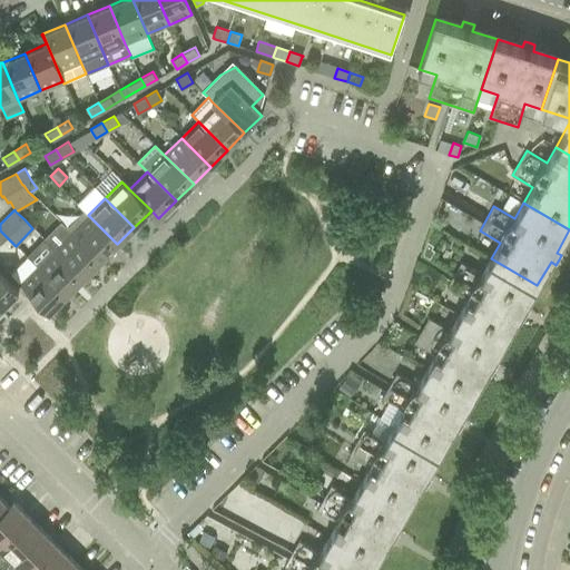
[(76,227),(71,233),(100,262),(117,244),(88,215),(84,210),(71,223),(76,227)]
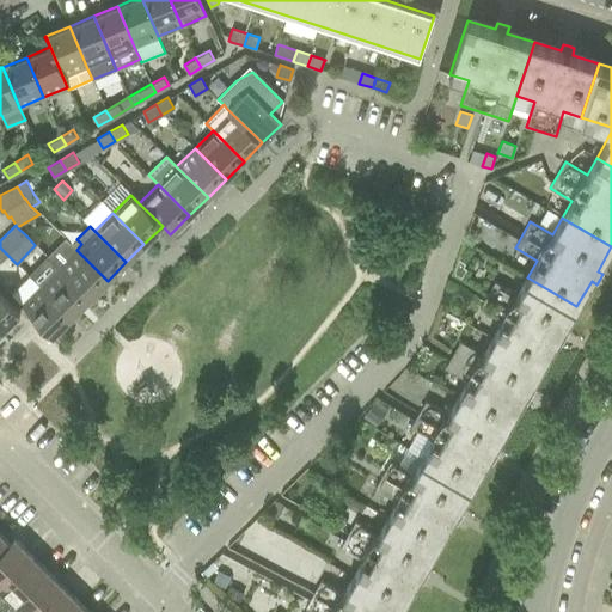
[(65,238),(47,257),(57,268),(90,299),(108,281),(77,250),(72,244),(65,238)]
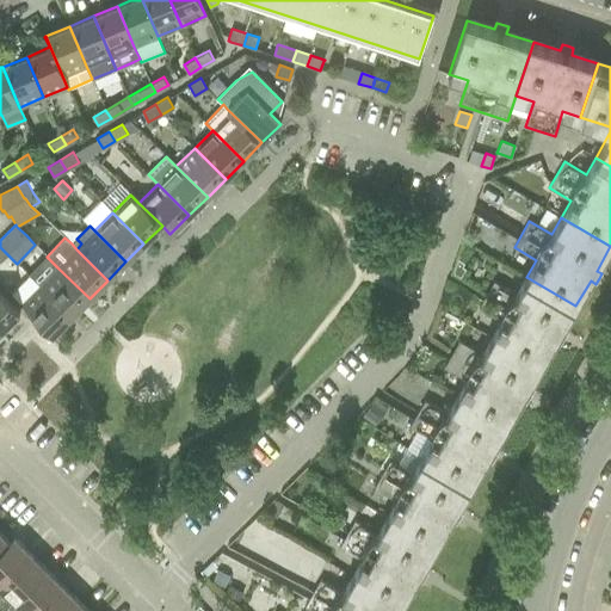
[(458,260),(454,272),(461,277),(466,269),(462,266),(464,263),(458,260)]
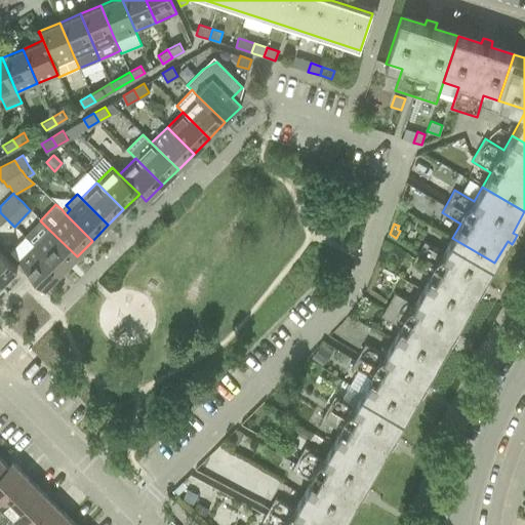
[(49,230),(34,246),(61,273),(77,256),(49,230)]
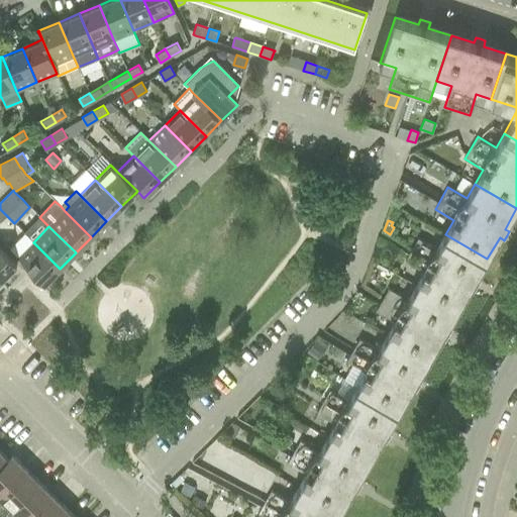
[(424,272),(416,285),(457,310),(470,289),(475,292),(478,287),(480,283),(475,280),(487,259),(445,234),(437,248),(418,237),(405,261),(424,272)]
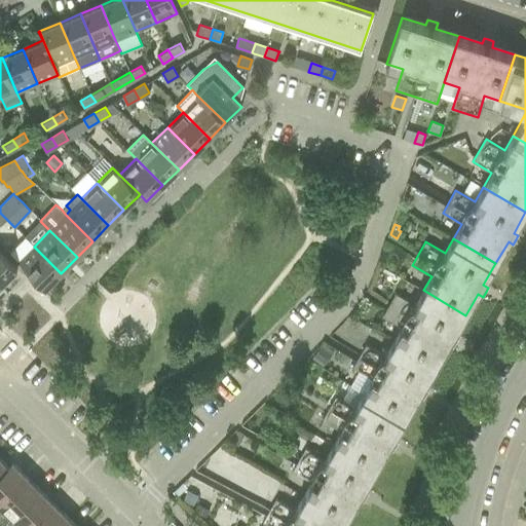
[(61,273),(34,247),(17,262),(44,289),(61,273)]
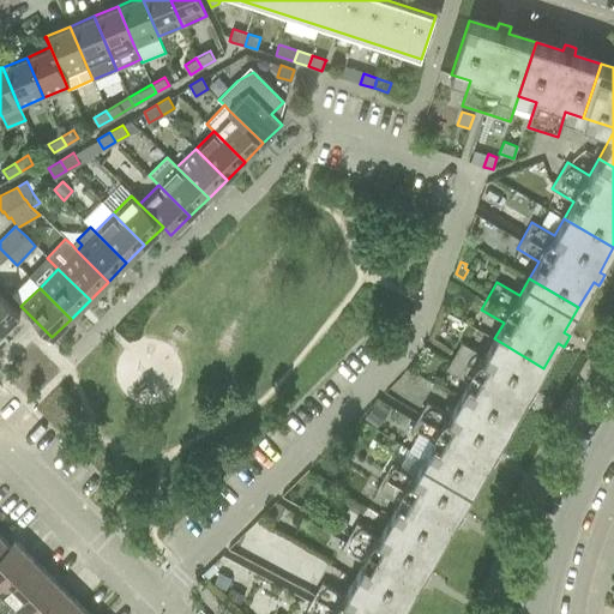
[(0,295),(0,332),(19,314),(0,295)]
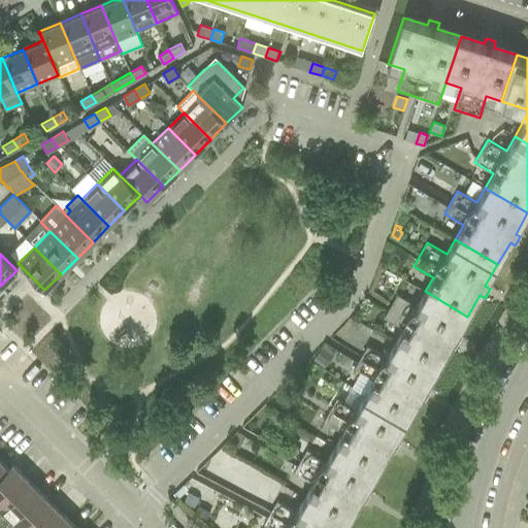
[(403,328),(395,342),(437,367),(450,347),(455,350),(457,344),(460,340),(455,337),(467,317),(425,291),(417,305),(397,294),(384,317),(403,328)]
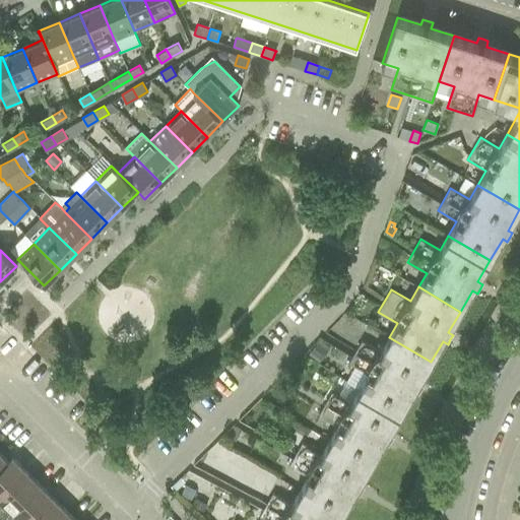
[(346,381),(359,389),(400,413),(413,392),(418,394),(420,390),(424,386),(418,383),(431,362),(389,337),(381,351),(362,340),(348,363),(354,367),(346,381)]
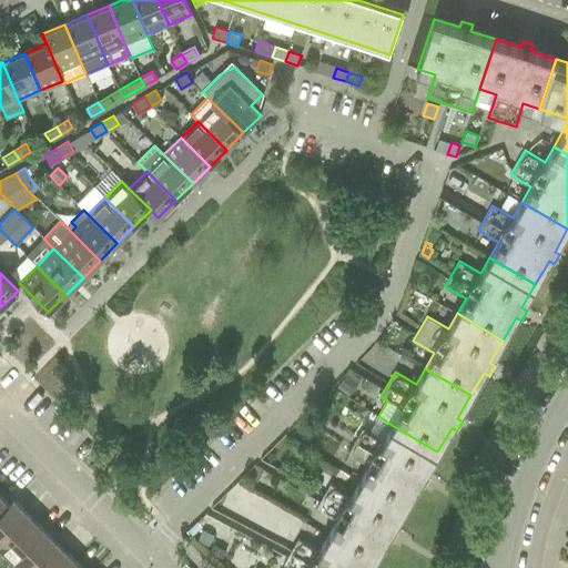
[(350,372),(337,387),(338,388),(348,395),(358,381),(359,379),(350,372)]
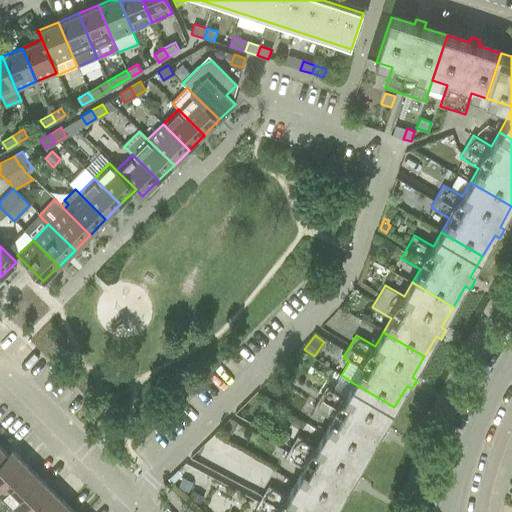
[(332,419),(324,433),(365,457),(377,436),(382,439),(385,435),(387,431),(382,428),(394,407),(353,383),(345,397),(326,386),(313,408),(332,419)]
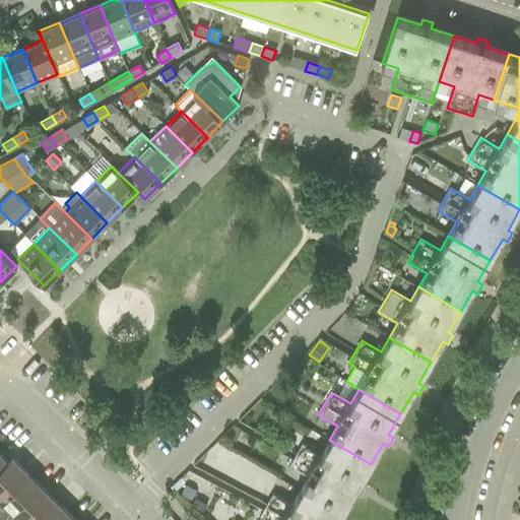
[(234,428),(229,437),(236,441),(241,432),(234,428)]
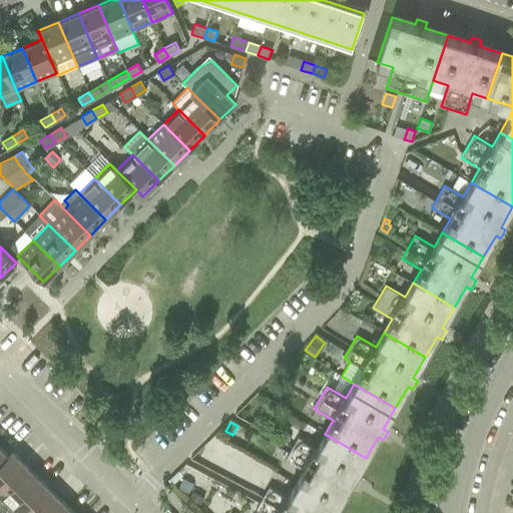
[(304,470),(297,482),(338,506),(349,487),(354,490),(356,486),(359,481),(354,478),(366,458),(325,434),(317,448),(298,437),(285,459),(304,470)]
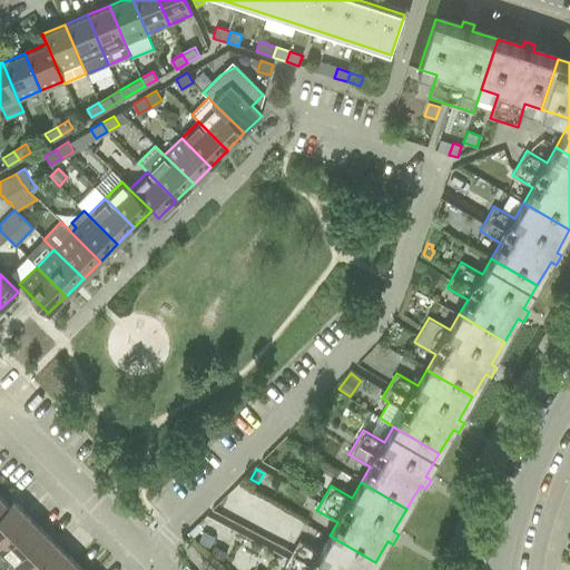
[(0,514),(13,501),(8,505),(0,497),(0,514)]
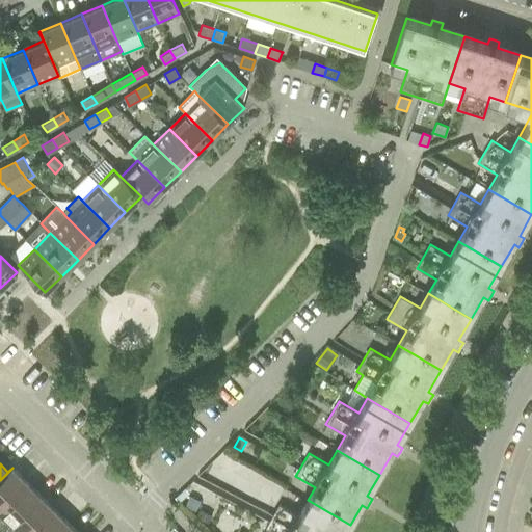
[(0,508),(27,482),(12,468),(0,480),(0,508)]
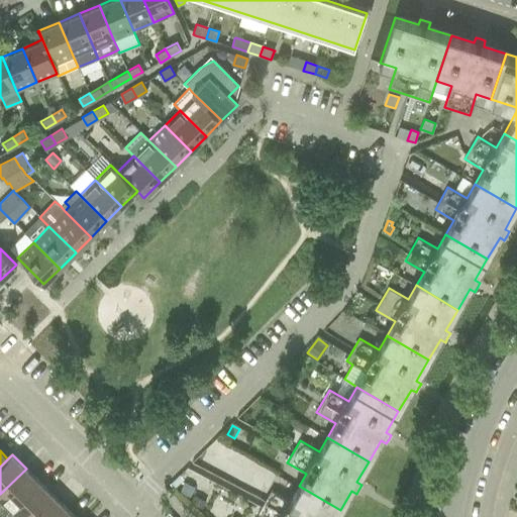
[(0,494),(0,497),(12,510),(39,483),(26,469),(0,494)]
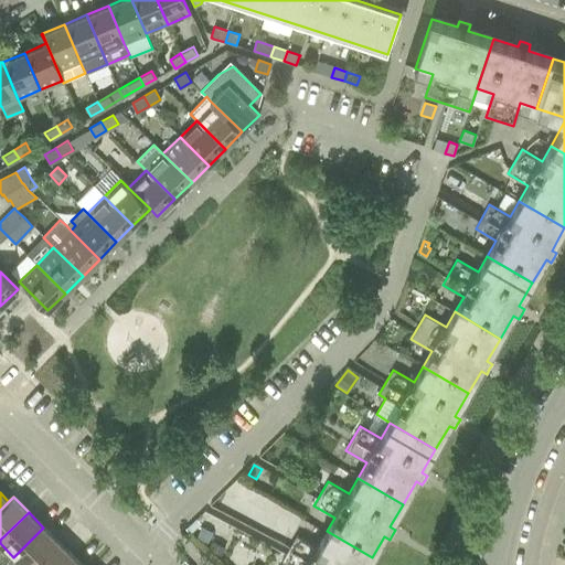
[(13,557),(21,564),(34,564),(59,542),(43,528),(13,557)]
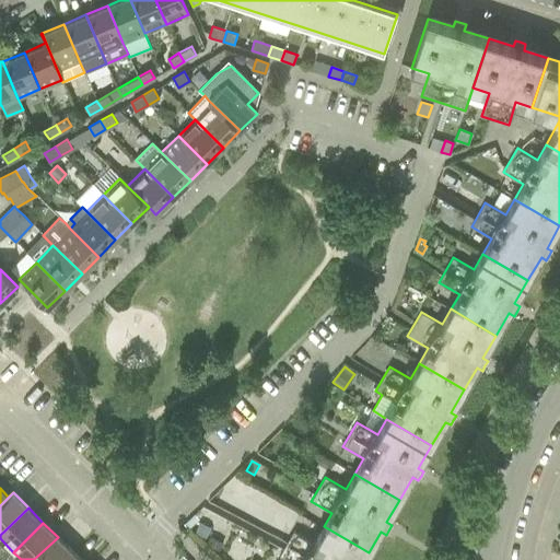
[(200,523),(195,532),(205,537),(210,528),(200,523)]
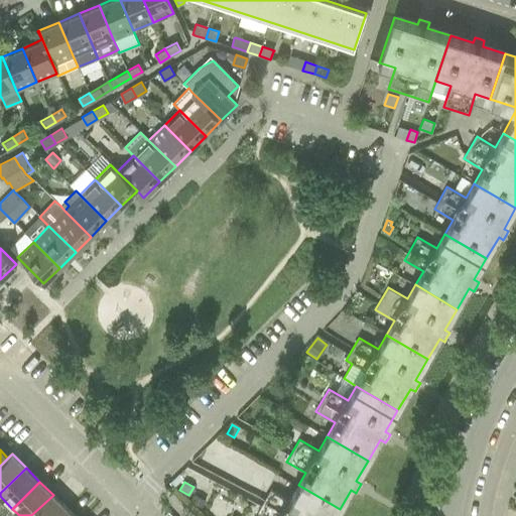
[(336,515),(340,509),(298,485),(289,500),(270,490),(257,512),(264,515),(336,515)]
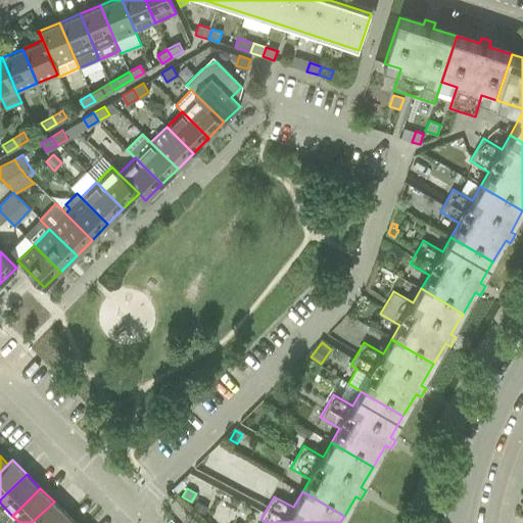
[(54,502),(32,522),(60,522),(68,516),(54,502)]
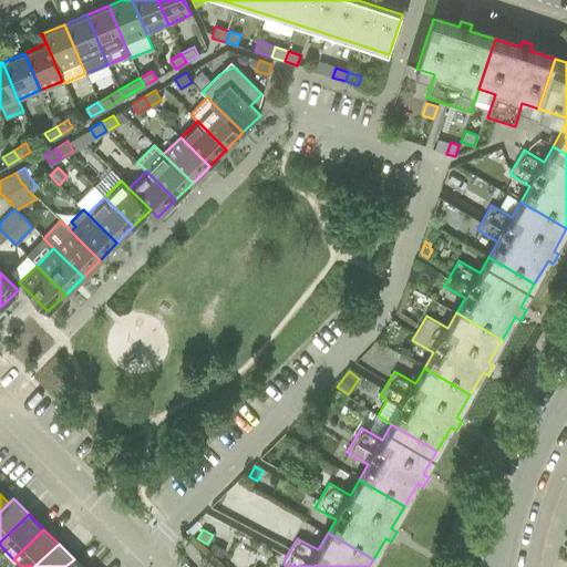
[(214,544),(209,552),(220,557),(224,549),(214,544)]
